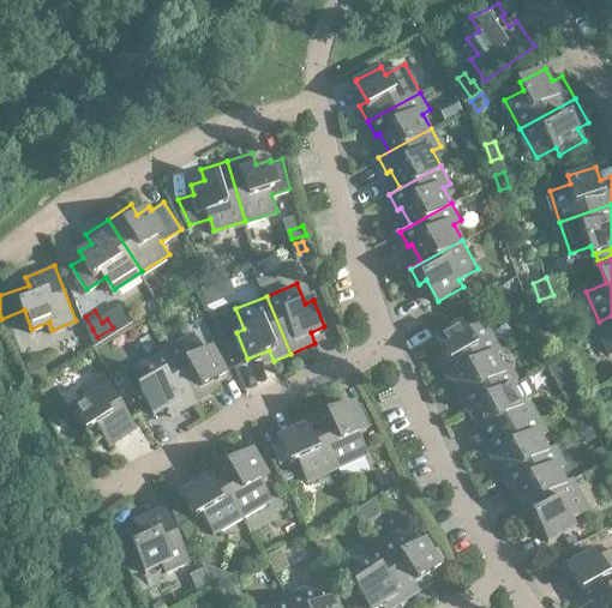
[(611,315),(599,321),(611,351),(611,315)]
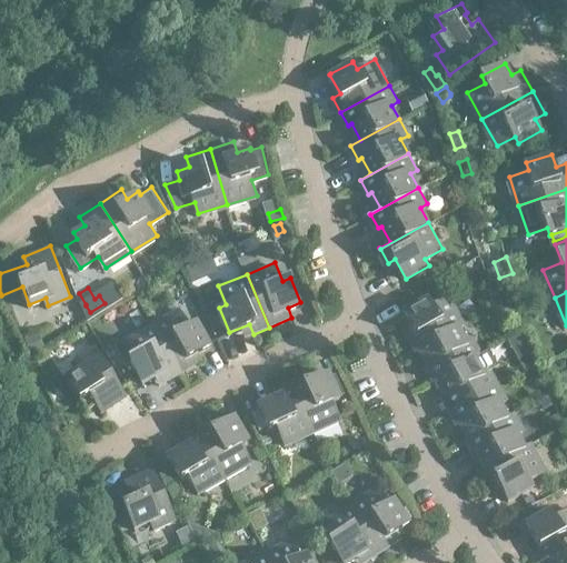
[(408,333),(417,348),(465,321),(450,294),(433,304),(428,298),(405,310),(416,329),(408,333)]
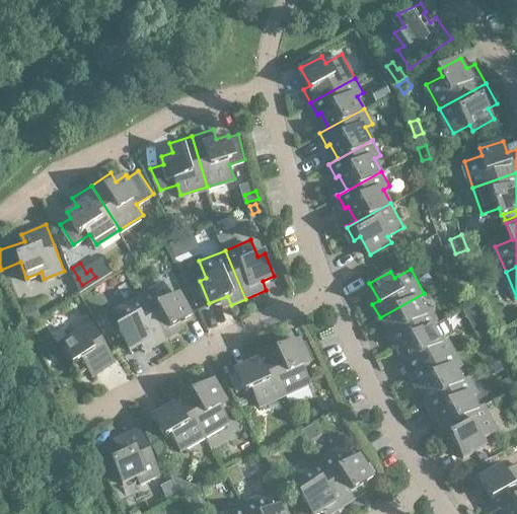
[(164,281),(140,294),(166,340),(179,333),(174,323),(192,314),(179,293),(173,296),(164,281)]
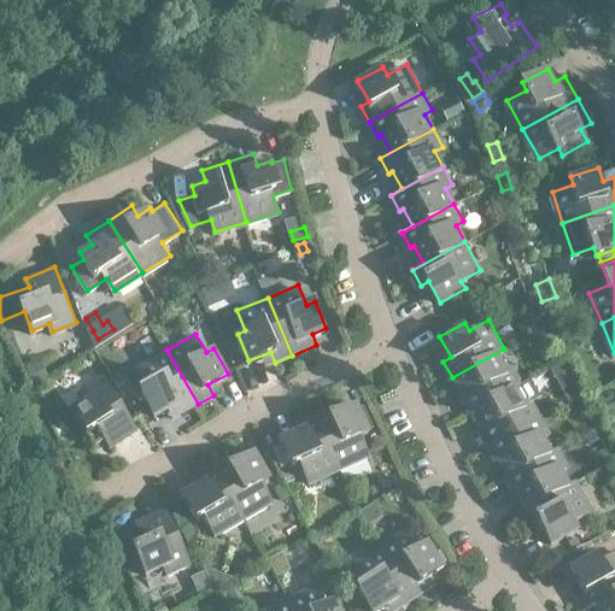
[(504,350),(504,348),(452,377),(452,379),(456,376),(466,393),(462,395),(470,410),(522,381),(513,364),(505,368),(497,353),(504,350)]
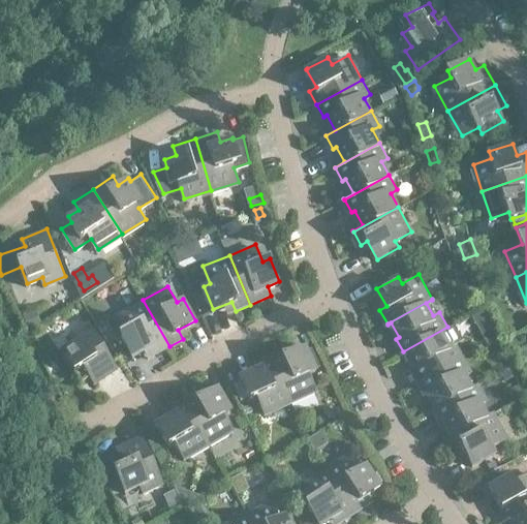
[(169,346),(143,300),(118,314),(127,331),(121,334),(133,356),(145,349),(150,358),(169,346)]
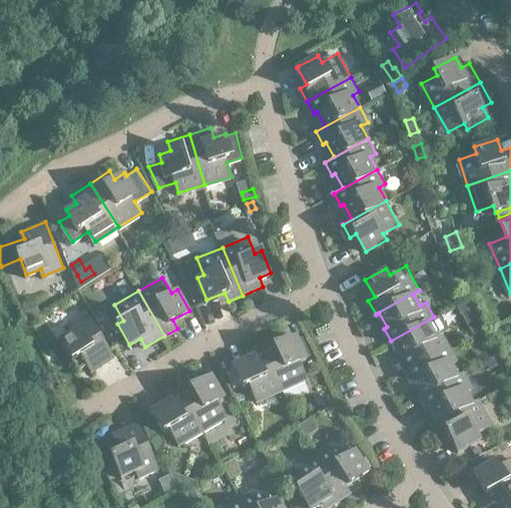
[(36,297),(24,302),(29,316),(42,311),(36,297)]
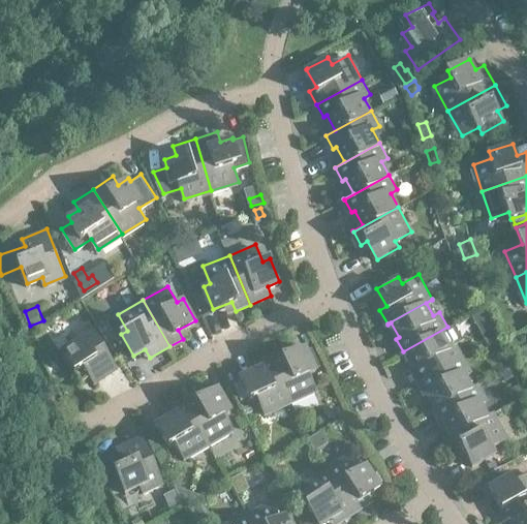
[(447,327),(403,351),(403,352),(406,350),(414,366),(411,367),(419,380),(463,356),(456,341),(468,335),(460,320),(447,327)]
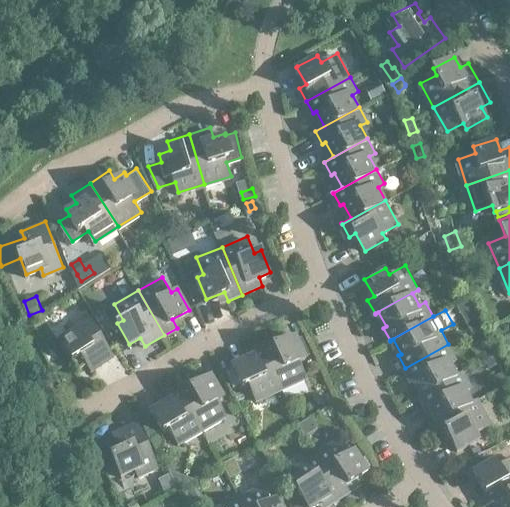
[(482,310),(470,317),(476,330),(489,323),(482,310)]
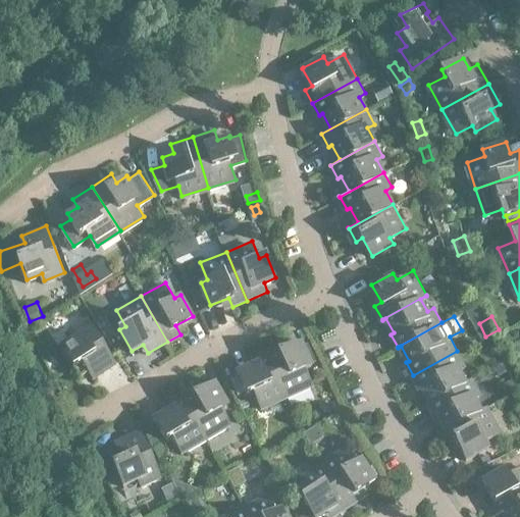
[(89,319),(70,330),(74,337),(61,346),(81,375),(90,369),(94,376),(116,362),(89,319)]
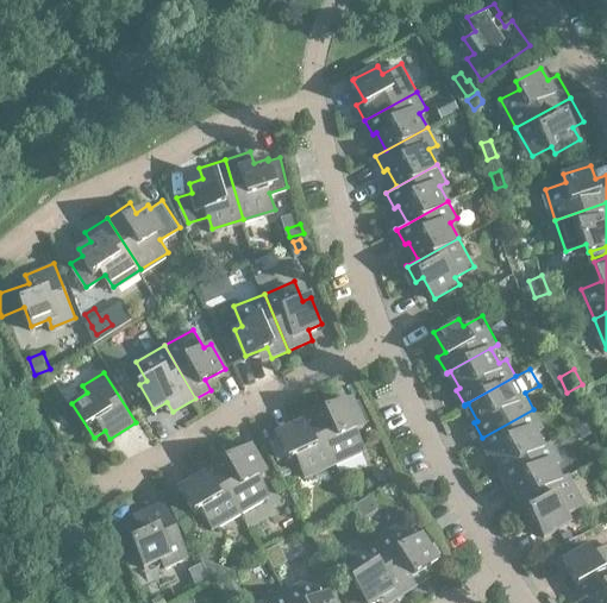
[(594,382),(581,389),(588,402),(601,395),(594,382)]
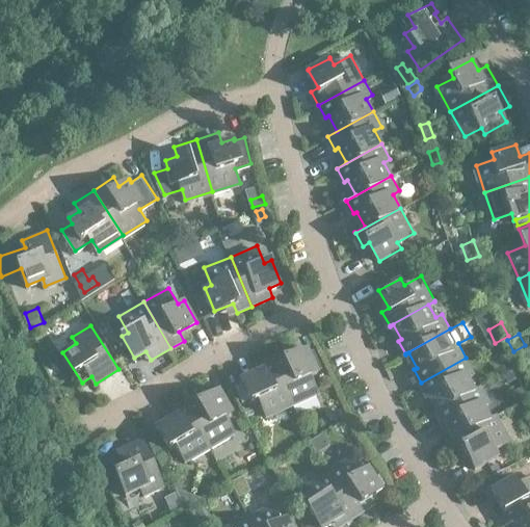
[(292,344),(271,353),(293,402),(319,391),(312,374),(318,371),(308,347),(296,353),(292,344)]
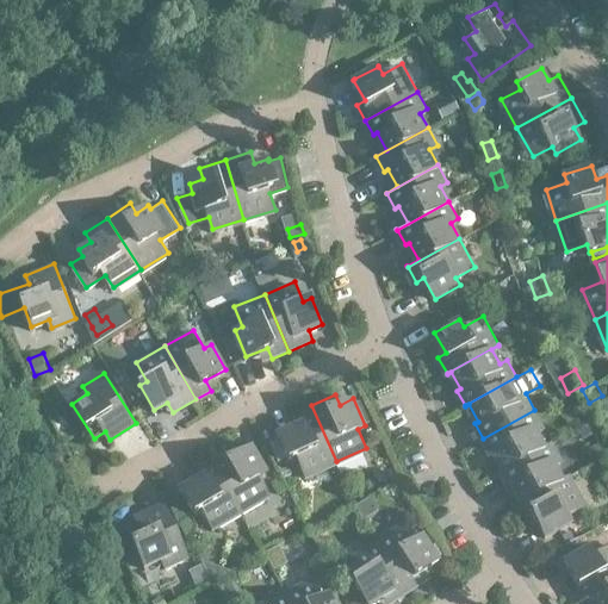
[(336,461),(311,405),(286,416),(291,427),(278,433),(290,459),(298,455),(306,475),(336,461)]
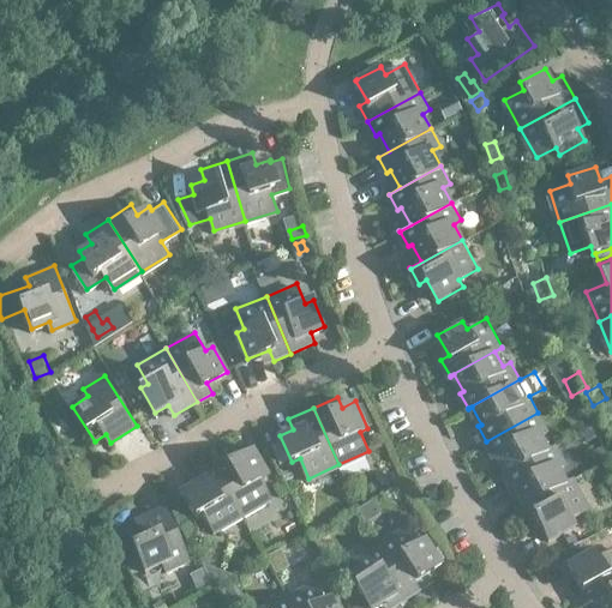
[(547,429),(538,413),(486,441),(495,456),(498,453),(508,470),(504,473),(504,474),(556,445),(556,444),(549,449),(540,433),(547,429)]
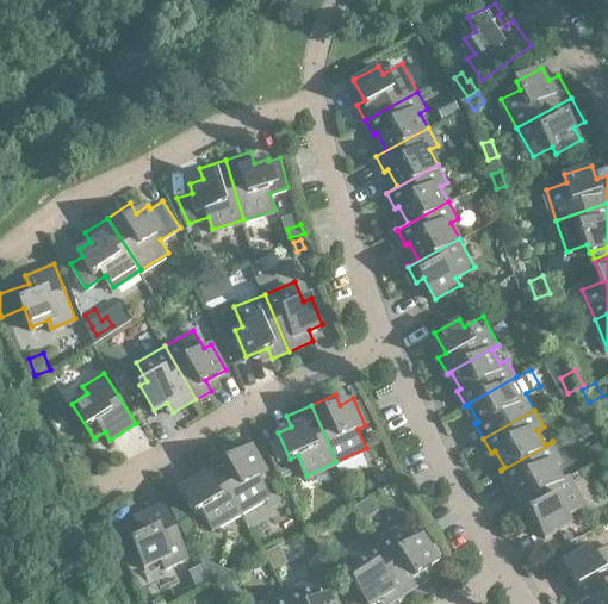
[(593,419),(582,425),(587,436),(597,430),(593,419)]
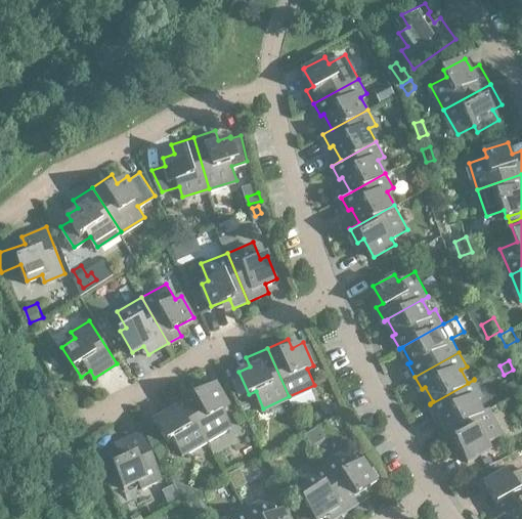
[(482,394),(474,380),(430,404),(437,417),(440,415),(448,430),(445,431),(445,432),(489,407),(489,406),(483,411),(476,398),(482,394)]
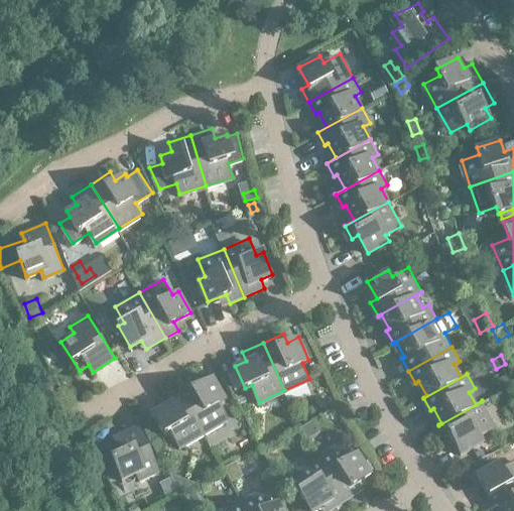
[(198,375),(178,386),(205,431),(229,417),(219,402),(226,398),(213,377),(203,383),(198,375)]
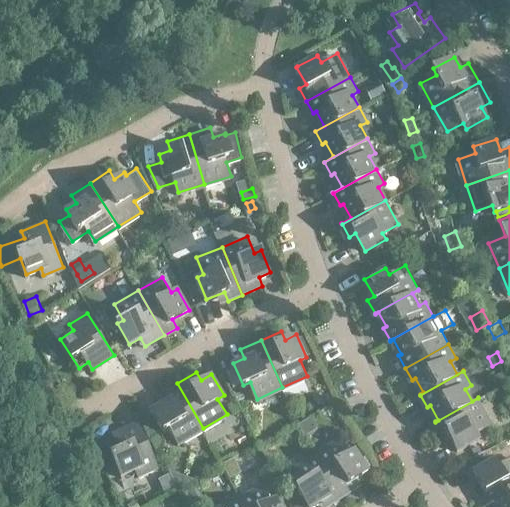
[(203,428),(177,383),(158,395),(162,403),(152,409),(164,430),(170,426),(179,442),(203,428)]
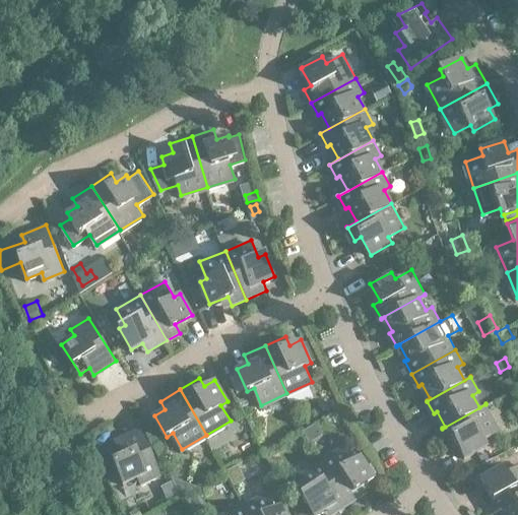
[(500,429),(486,404),(442,429),(449,442),(456,439),(465,456),(487,444),(483,438),(500,429)]
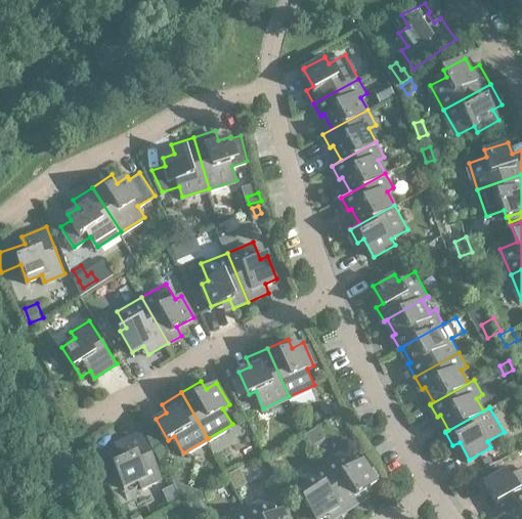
[(140,431),(127,437),(117,442),(120,448),(110,453),(125,486),(139,479),(142,485),(162,477),(140,431)]
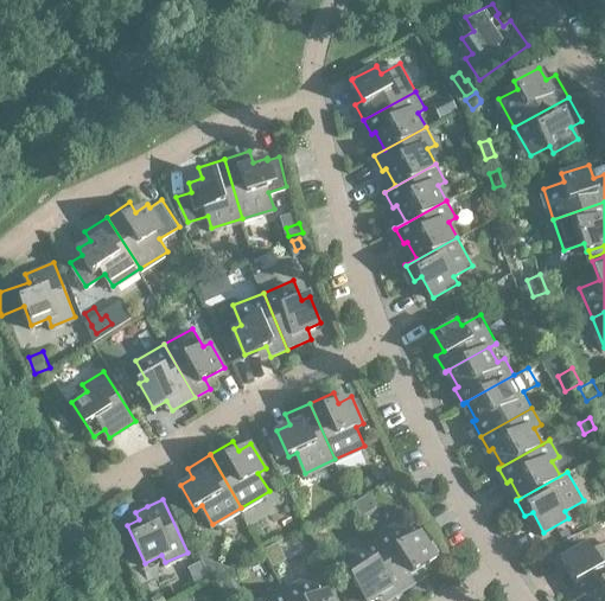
[(402,518),(375,536),(409,588),(432,574),(425,564),(438,556),(421,532),(414,537),(402,518)]
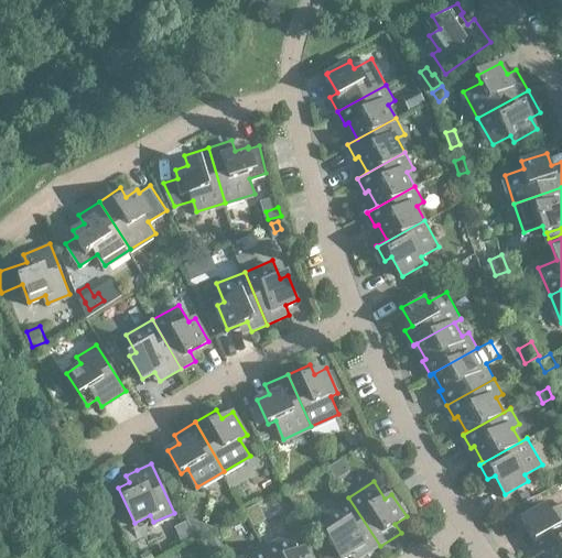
[(360,557),(380,546),(348,498),(323,514),(334,532),(327,536),(343,557),(354,550),(358,557),(360,557)]
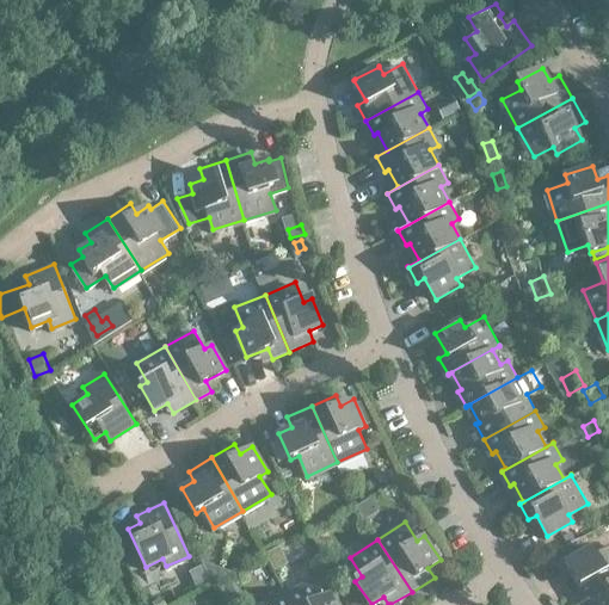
[(281,545),(268,553),(276,570),(289,563),(281,545)]
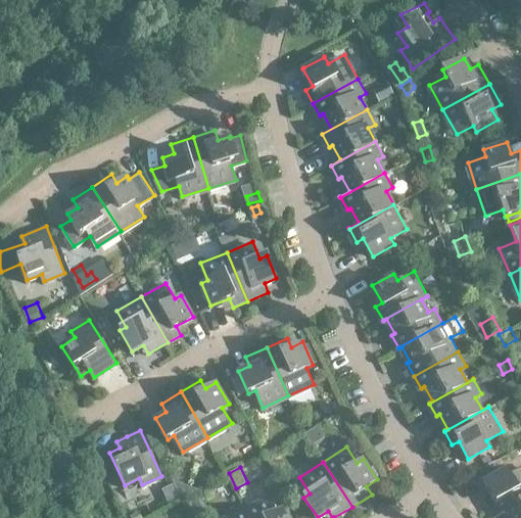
[(487,501),(495,515),(520,500),(520,468),(510,474),(506,468),(484,480),(494,498),(487,501)]
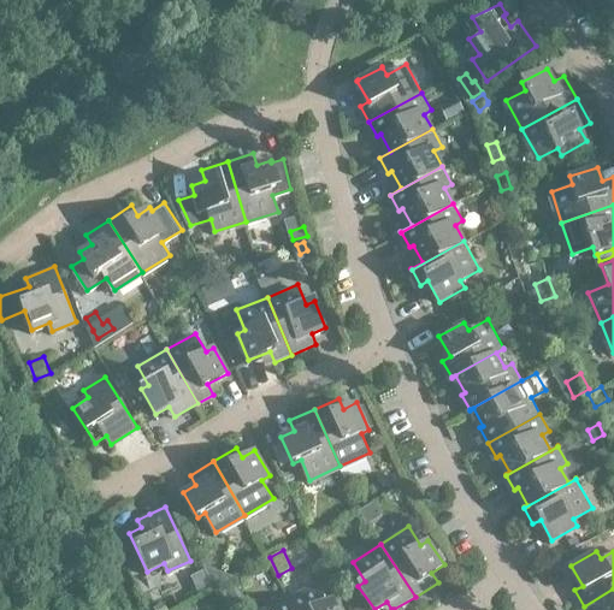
[(205,568),(192,574),(200,591),(212,585),(205,568)]
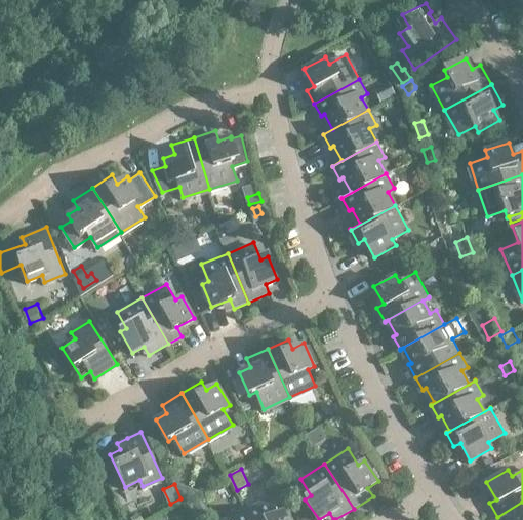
[(271,495),(246,508),(251,519),(290,519),(286,510),(279,513),(271,495)]
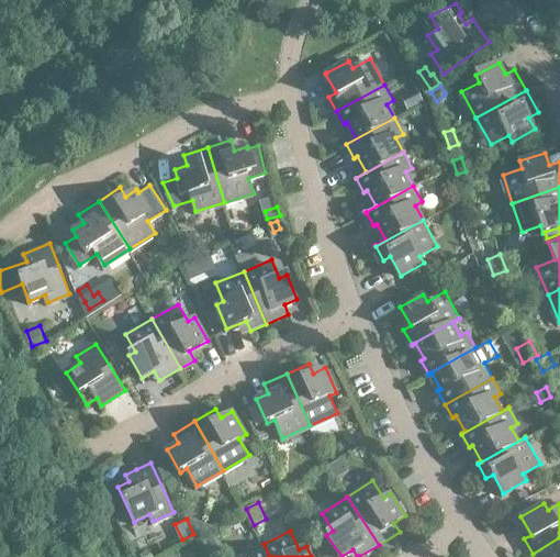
[(215,533),(205,538),(215,556),(224,552),(215,533)]
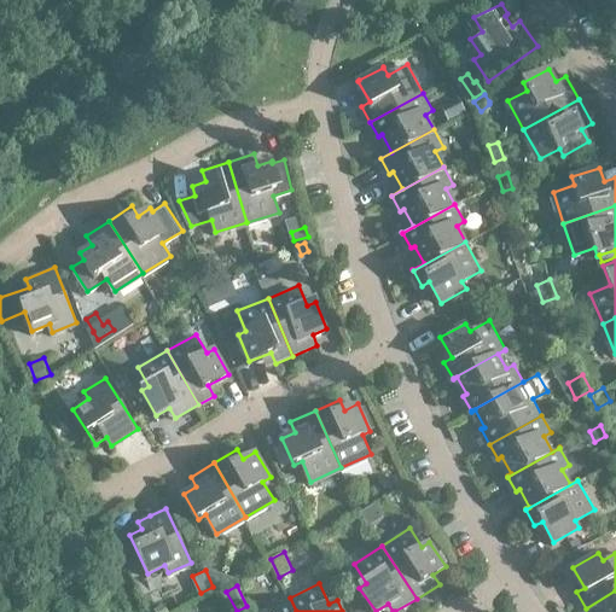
[(615,590),(586,608),(598,602),(602,611),(615,611),(615,590)]
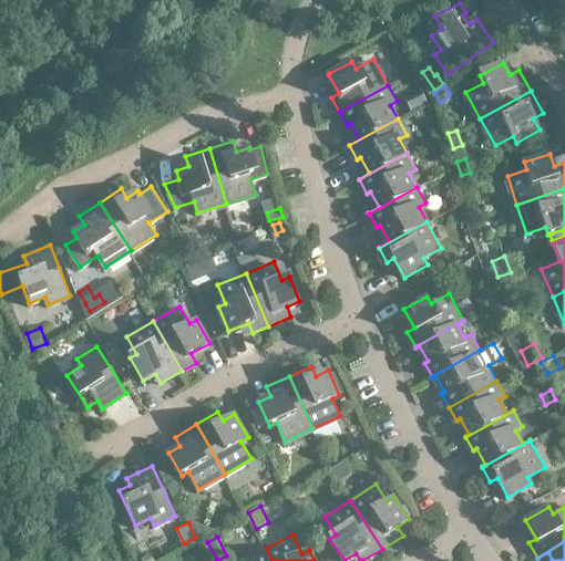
[(271,560),(266,548),(239,560),(271,560)]
